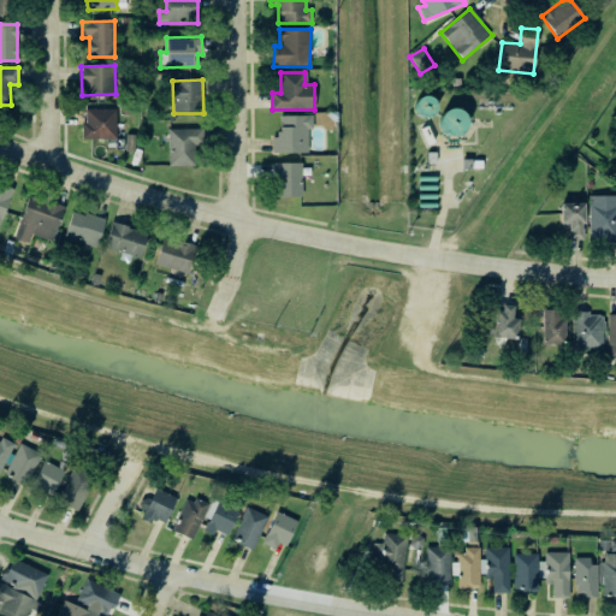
[(466,135),(466,110),(442,108),(442,135),(466,135)]
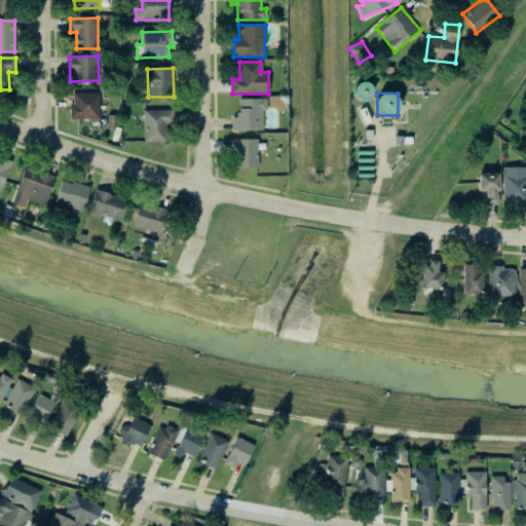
[(100,118),(99,94),(73,94),(73,105),(69,105),(70,119),(100,118)]
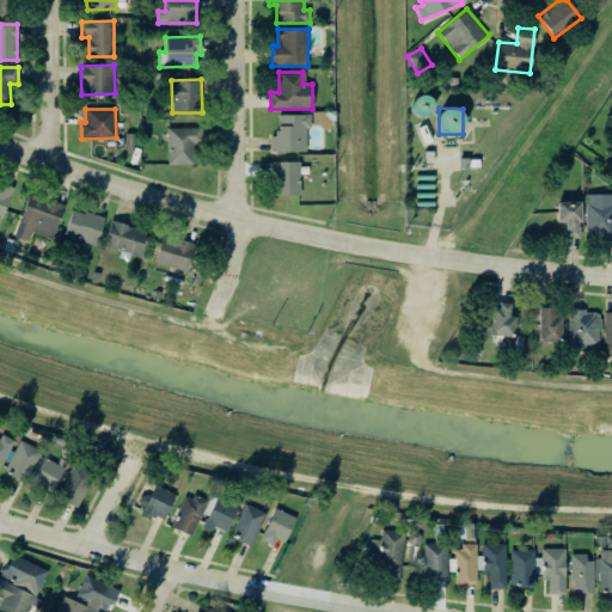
[(306,152),(305,128),(311,128),(310,115),(277,115),(277,134),(270,134),(271,153),(306,152)]
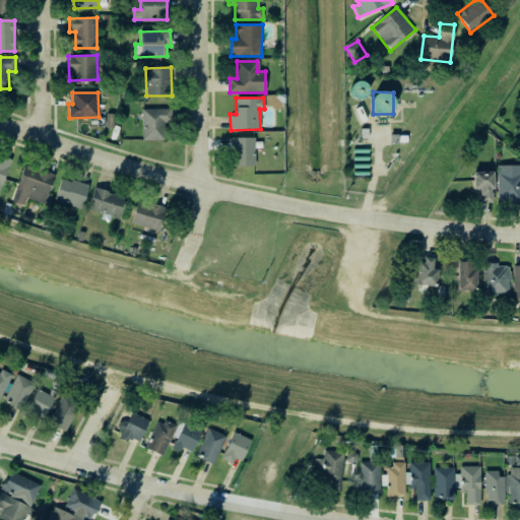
[(172,123),(171,109),(141,110),(142,140),(164,140),(164,123),(172,123)]
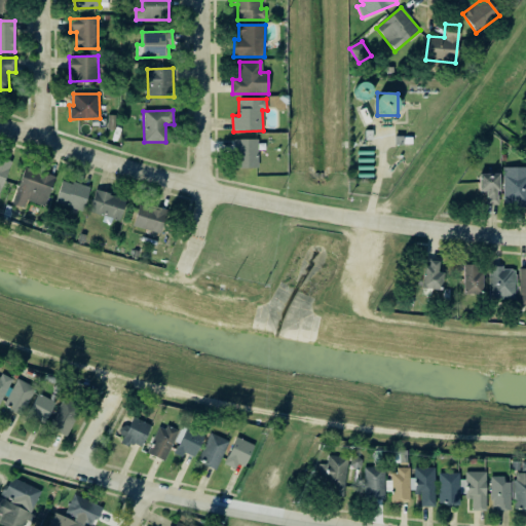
[(257,139),(233,140),(233,167),(258,167),(257,139)]
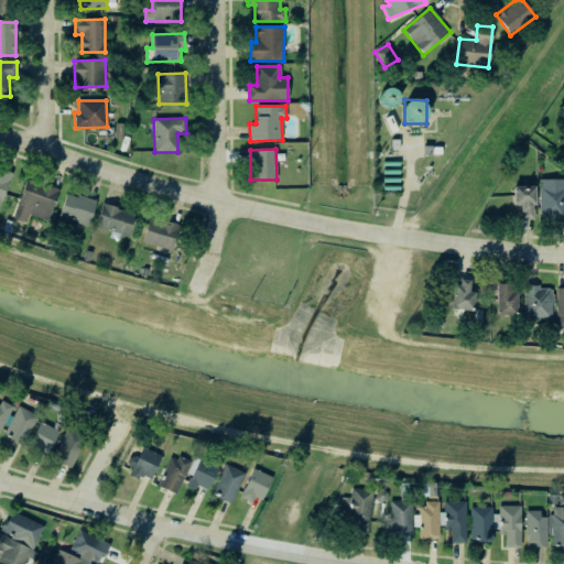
[(0,207),(11,173),(1,169),(0,171),(0,207)]
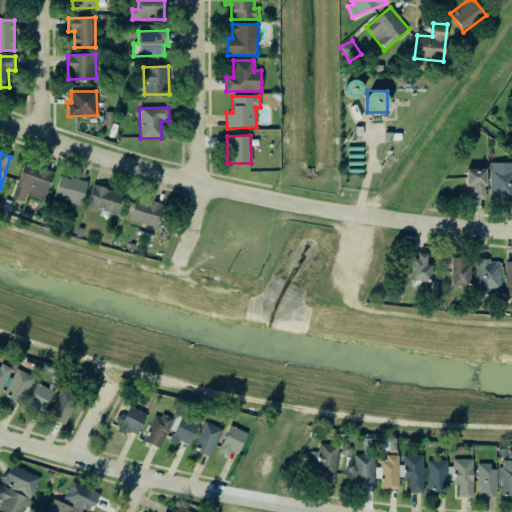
[(511,162),(490,163),(489,201),(511,201),(511,162)]
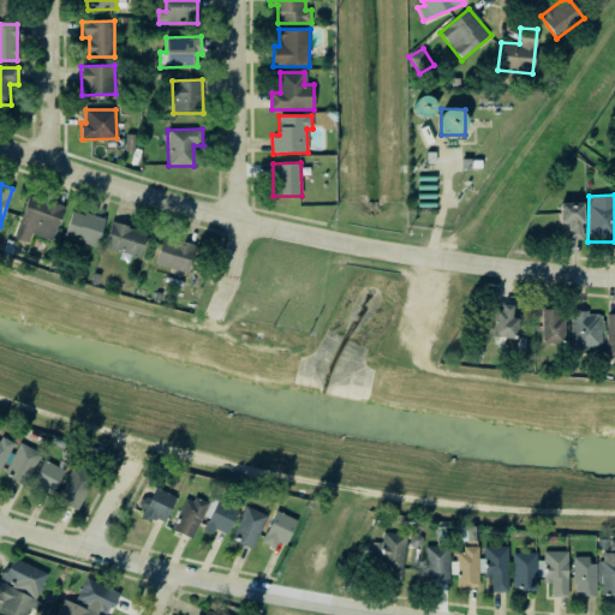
[(64,207),(27,196),(15,239),(28,243),(30,234),(53,240),(64,207)]
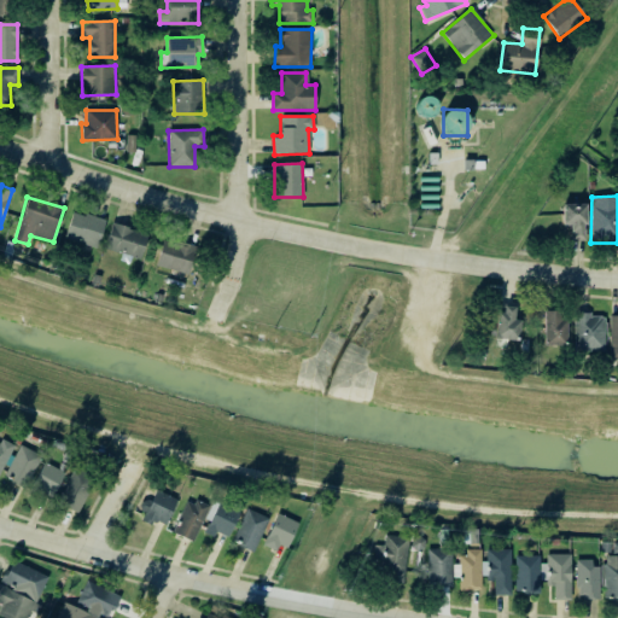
[(586,204),(561,204),(563,226),(570,226),(570,240),(586,240),(586,204)]
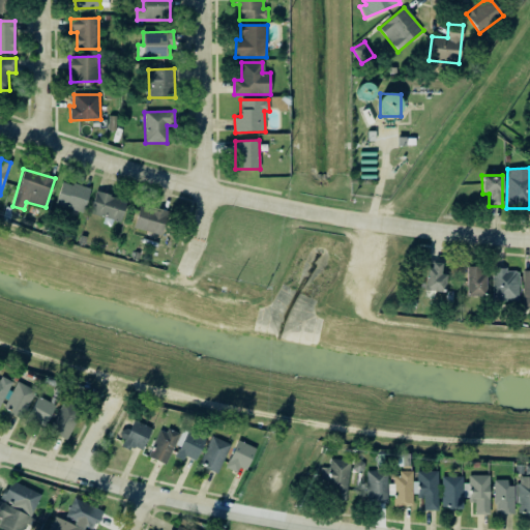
[(55,204),(83,213),(90,189),(63,181),(55,204)]
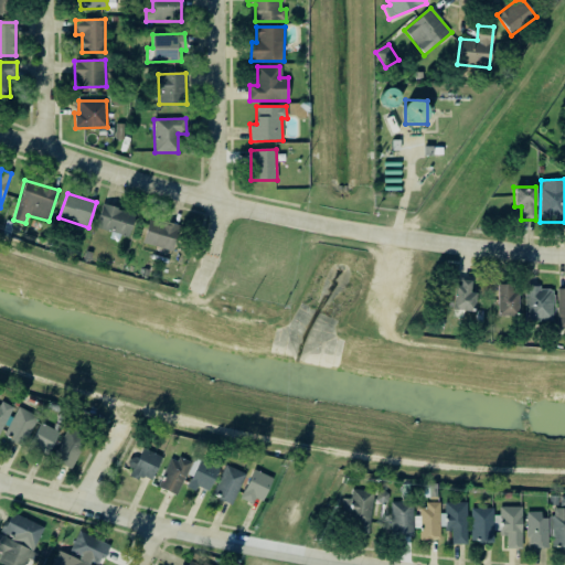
[(129,236),(135,213),(102,205),(96,227),(129,236)]
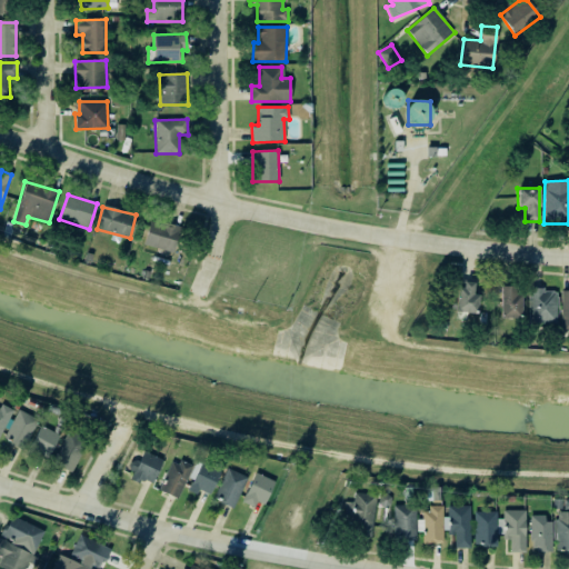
[(180,226),(149,220),(145,247),(175,252),(180,226)]
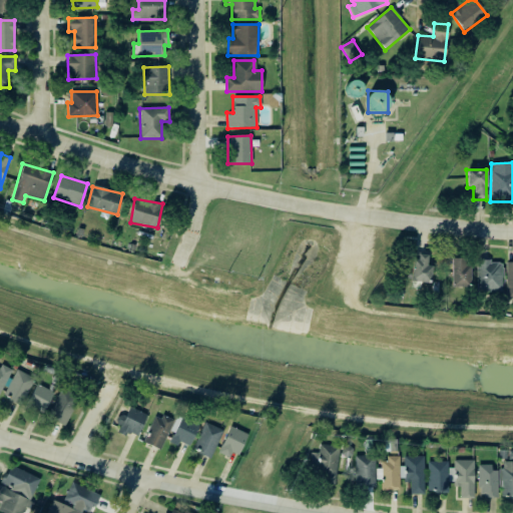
[(431,266),(426,266),(427,254),(413,253),(412,281),(430,283),(431,266)]
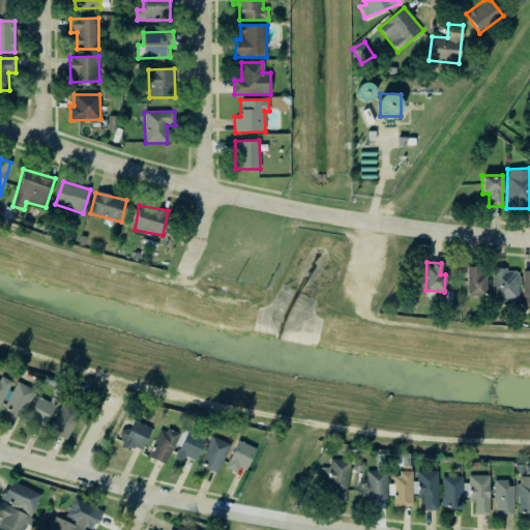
[(476,266),(462,266),(463,296),(481,296),(481,274),(477,274),(476,266)]
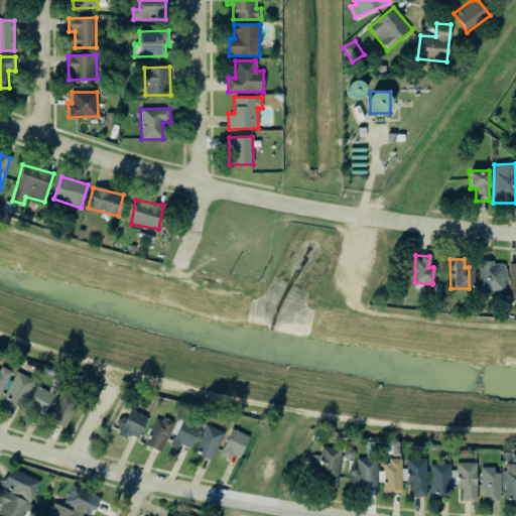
[(505,263),(480,262),(479,294),(504,294),(505,263)]
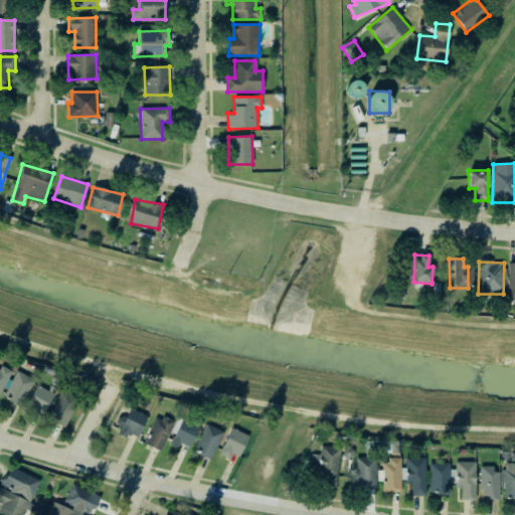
[(0,394),(11,373),(0,366),(0,394)]
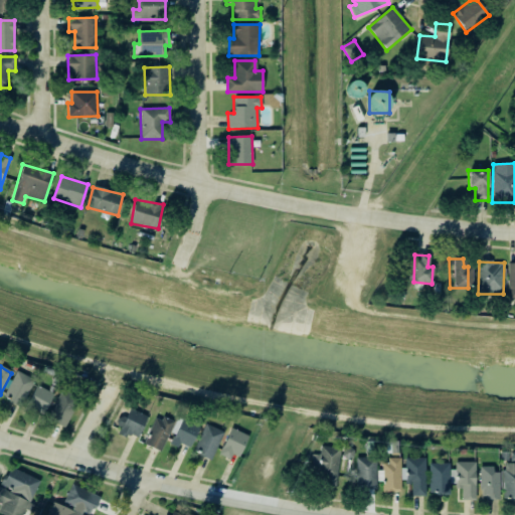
[(34,379),(15,371),(4,399),(22,406),(34,379)]
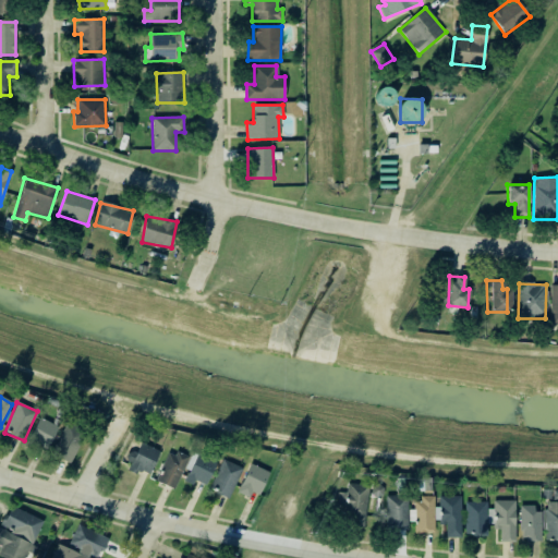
[(28,443),(48,450),(58,425),(38,417),(28,443)]
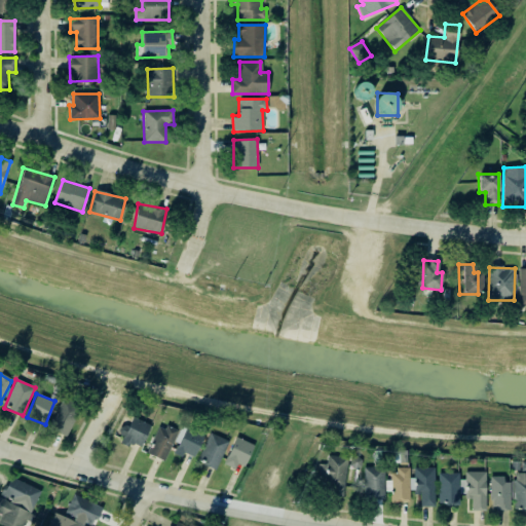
[(81,407),(63,399),(49,428),(67,436),(81,407)]
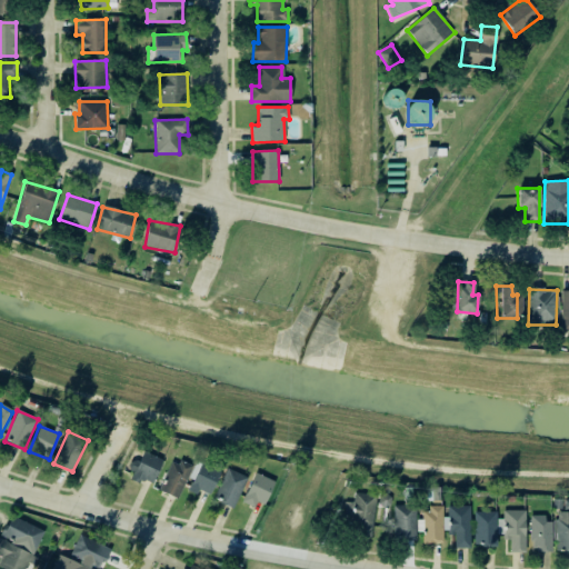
[(130,460),(127,469),(133,471),(130,479),(140,483),(141,479),(152,483),(162,460),(143,451),(138,463),(130,460)]
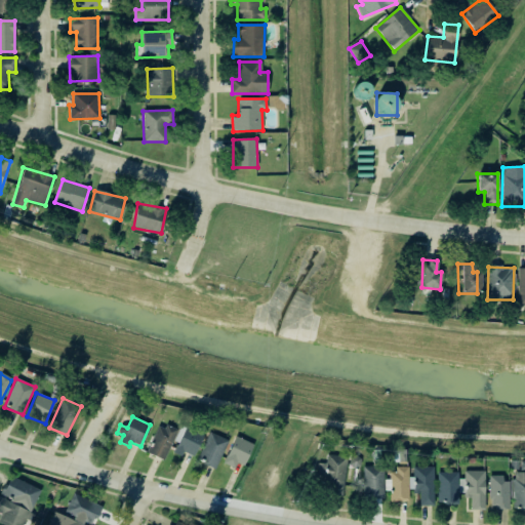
[(147,454),(165,460),(176,430),(158,423),(147,454)]
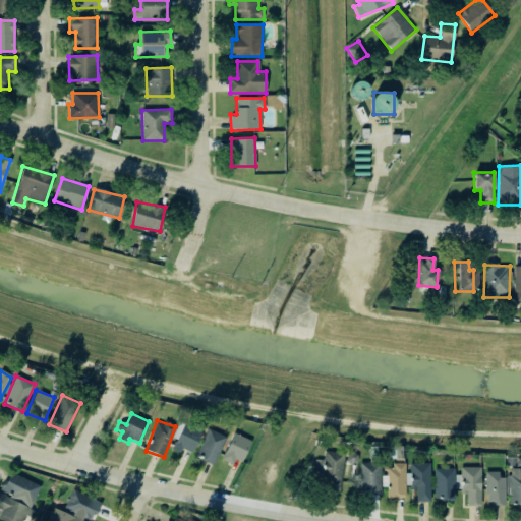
[(180,454),(182,449),(192,453),(201,431),(179,422),(172,438),(176,440),(171,450),(180,454)]
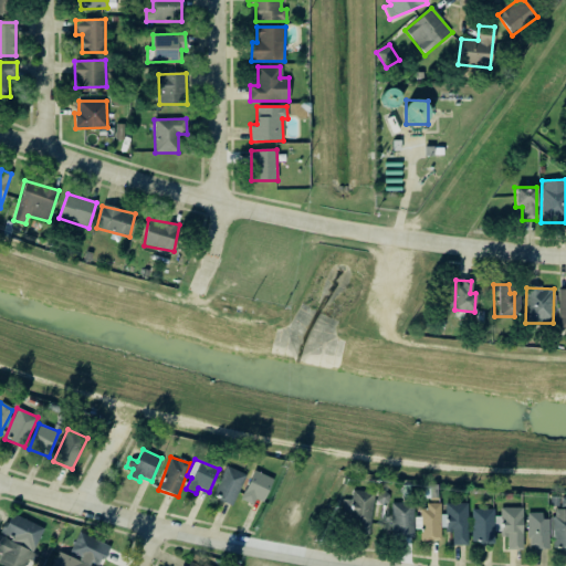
[(232,505),(245,474),(224,465),(212,496),(232,505)]
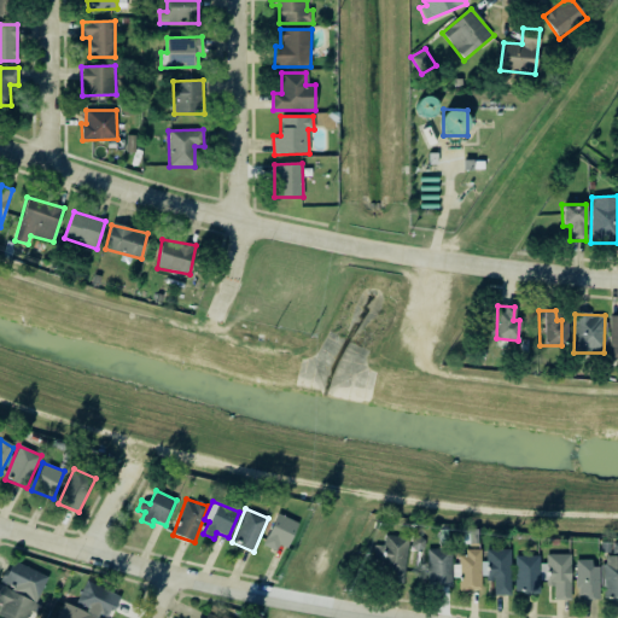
[(296,522),(277,513),(263,546),(283,554),(296,522)]
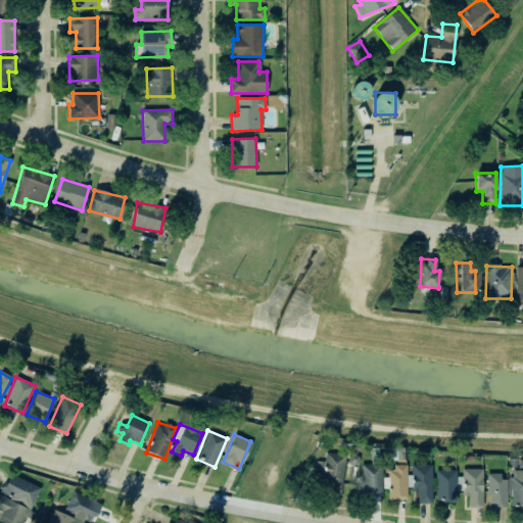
[(346,456),(326,453),(325,463),(317,461),(313,485),(341,489),(346,456)]
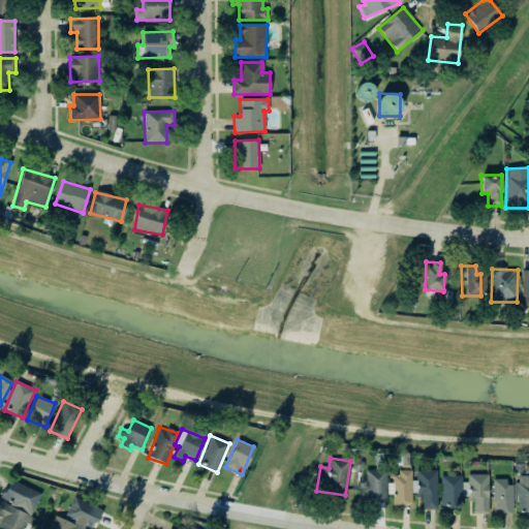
[(365,501),(385,502),(386,470),(366,469),(365,501)]
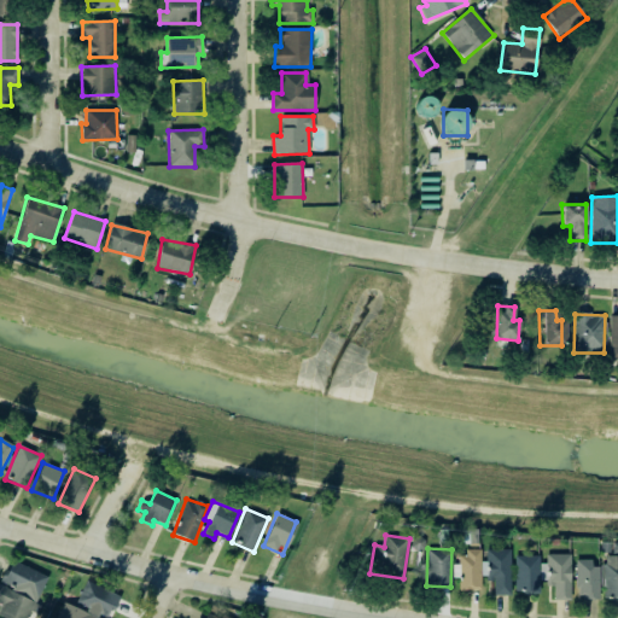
[(511,549),(485,549),(485,561),(481,561),(481,552),(459,552),(459,564),(453,564),(453,577),(459,577),(459,590),(481,590),(481,578),(493,578),(493,595),(511,595),(511,549)]
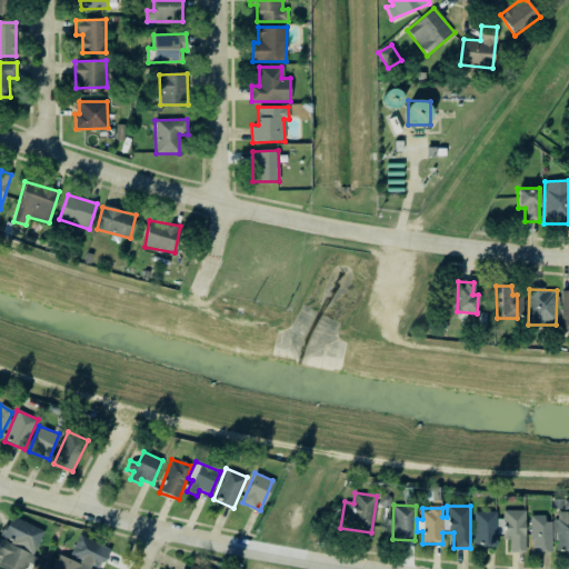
[(525,552),(525,510),(500,510),(500,511),(475,511),(473,545),(497,545),(497,535),(510,535),(510,552),(525,552)]
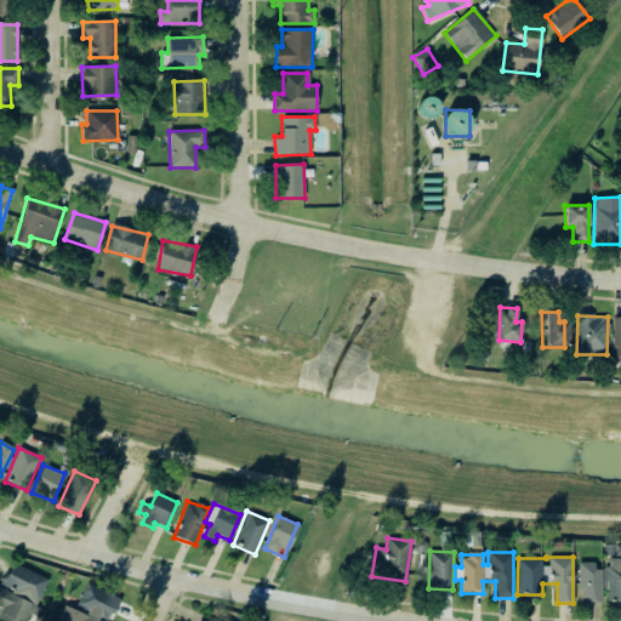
[(620,558),(607,559),(605,603),(620,603),(620,558)]
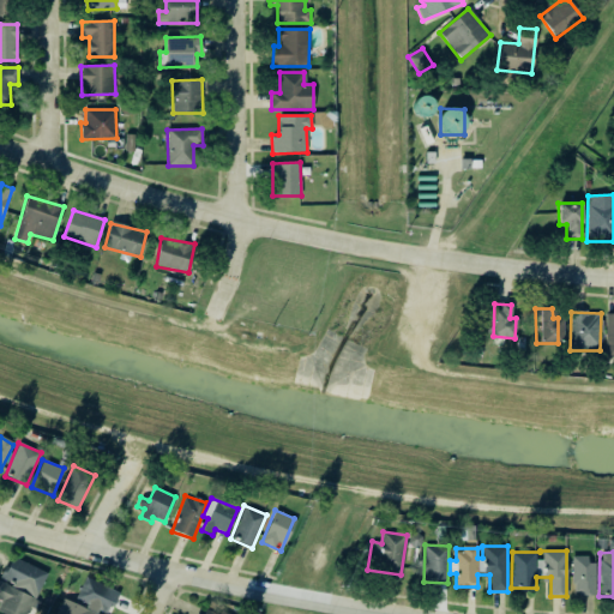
[(588,555),(572,555),(572,595),(596,595),(595,564),(588,564),(588,555)]
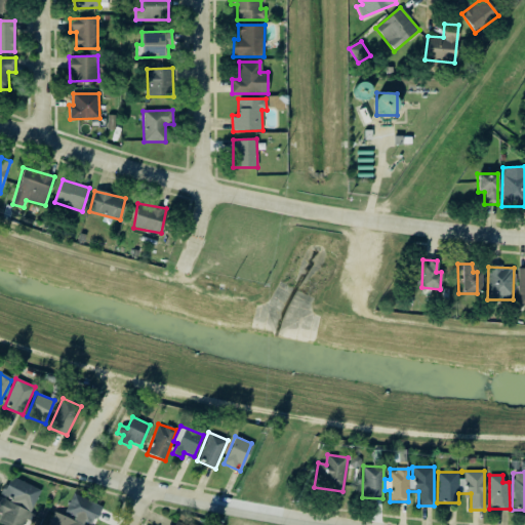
[(41,488),(10,477),(3,494),(0,494),(0,512),(1,513),(0,515),(0,524),(24,524),(33,514),(32,513),(41,488)]
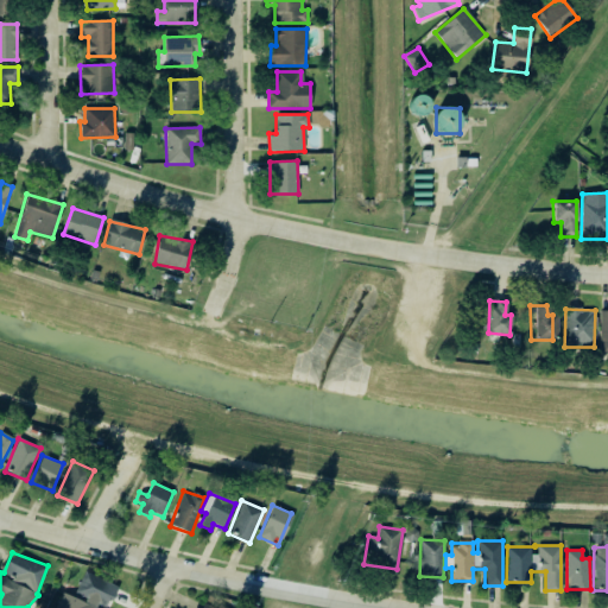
[(108,607),(118,584),(83,572),(75,596),(64,593),(57,607),(108,607)]
